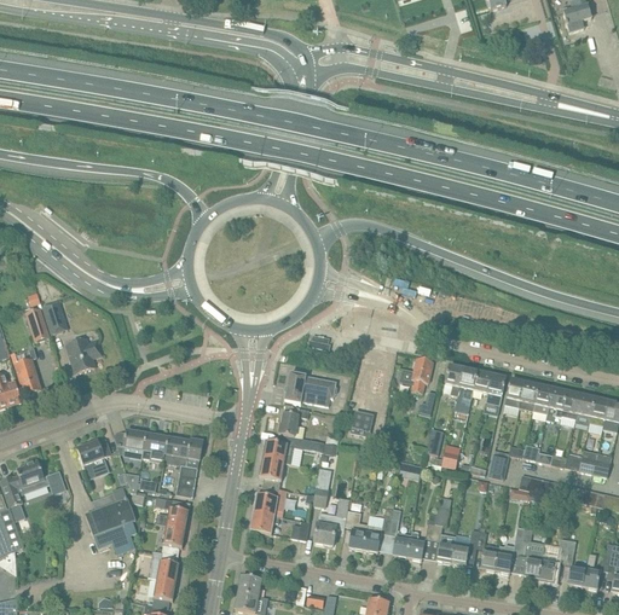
[(487,0),(490,10),(507,5),(505,0),(487,0)]
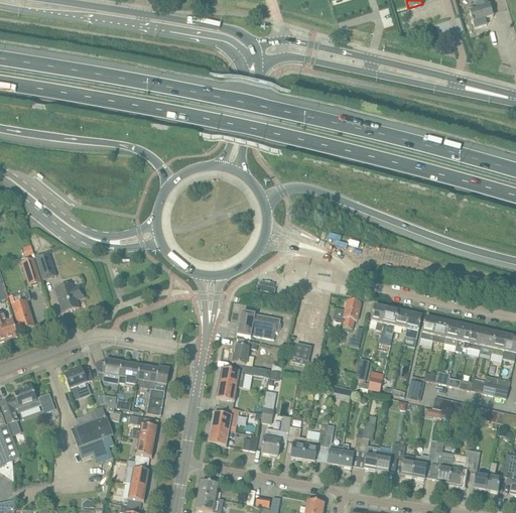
[(476,26),(487,23),(488,22),(486,16),(494,14),(491,3),(490,3),(478,7),(471,9),(473,16),(472,16),(473,20),(474,20),(476,26)]
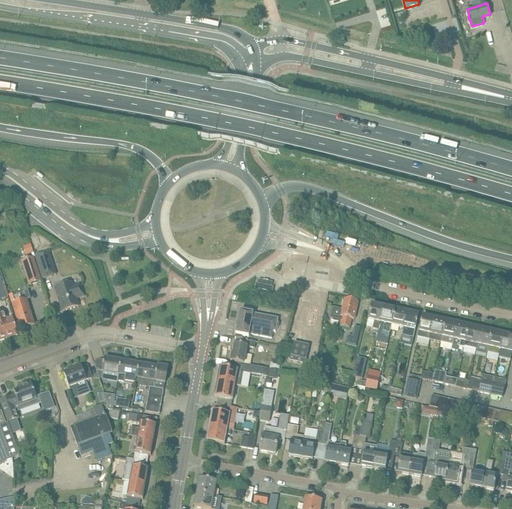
[(30,242),(23,245),(26,253),(33,251),(30,242)]
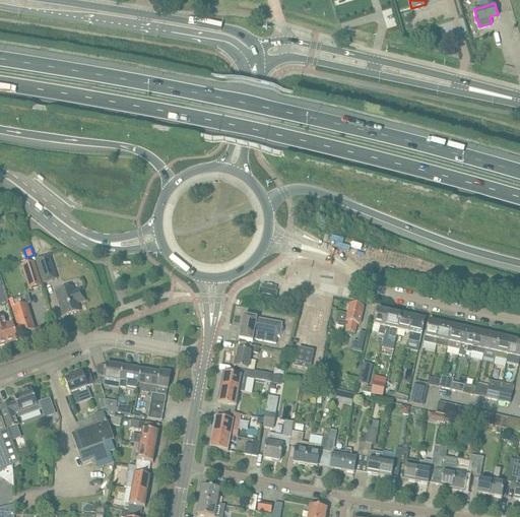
[(49,253),(36,257),(43,280),(57,275),(49,253)]
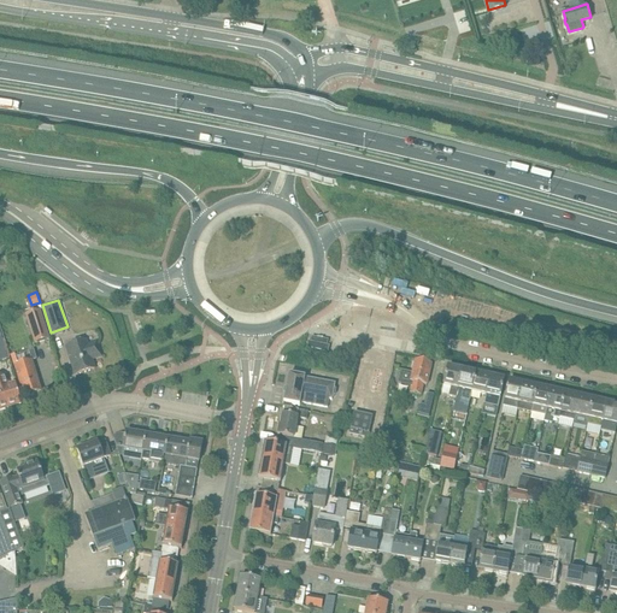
[(27,312),(35,339),(50,335),(40,307),(27,312)]
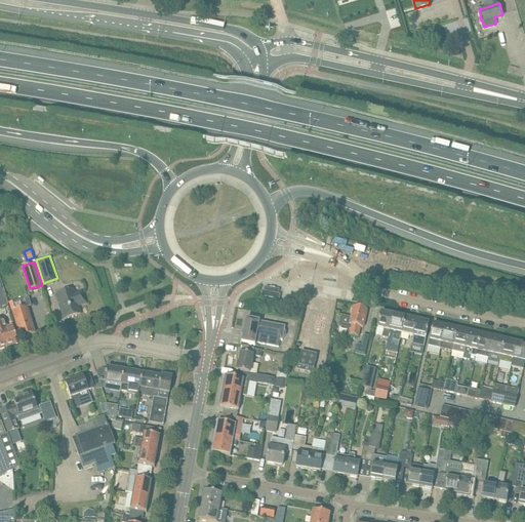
[(263,288),(261,293),(279,296),(280,292),(278,291),(279,286),(266,283),(265,288),(263,288)]
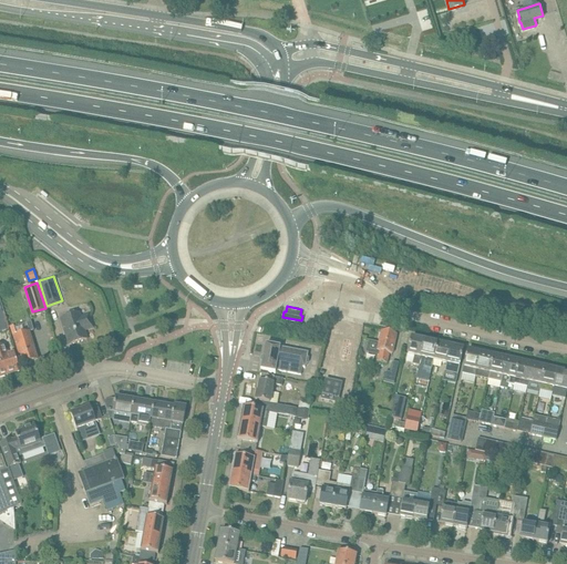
[(80,315),(79,309),(61,315),(70,341),(86,336),(84,327),(92,325),(89,313),(80,315)]
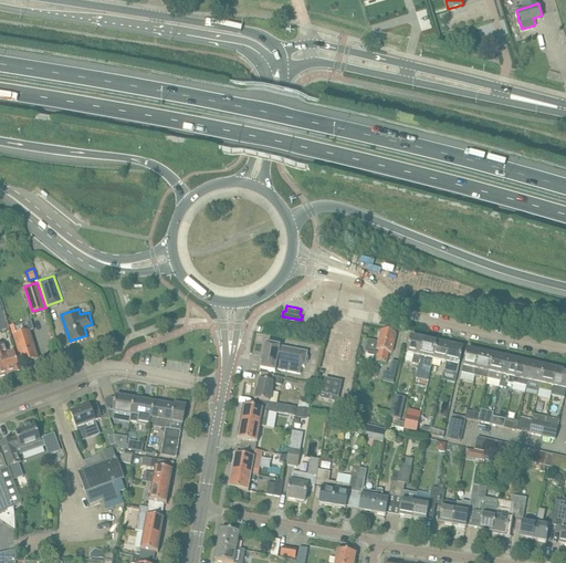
[(17,331),(13,319),(13,318),(9,319),(22,361),(38,356),(29,329),(29,327),(17,331)]
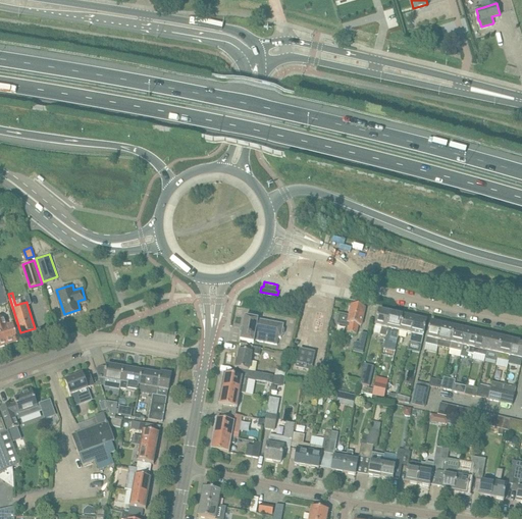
[(352,303),(349,314),(341,312),(338,320),(349,322),(348,330),(356,331),(358,322),(361,323),(365,306),(352,303)]
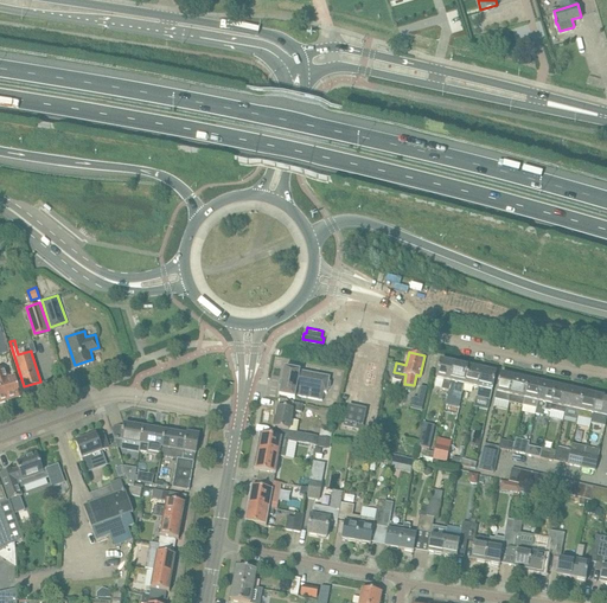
[(448,387),(454,360),(440,357),(436,374),(443,377),(441,386),(448,387)]
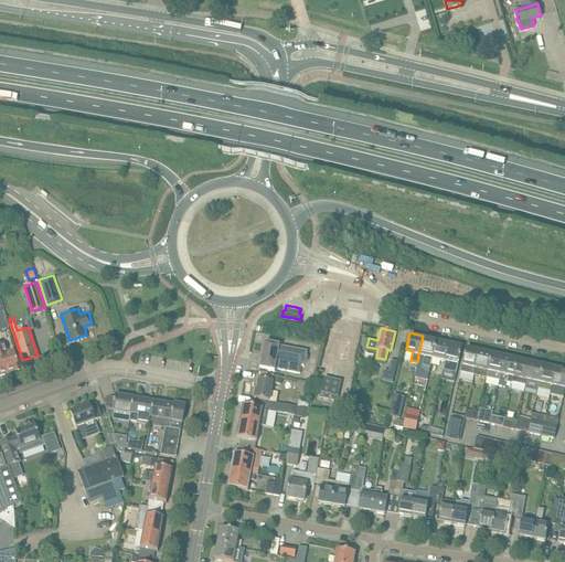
[(433,356),(436,339),(423,336),(417,361),(430,363),(432,356),(433,356)]
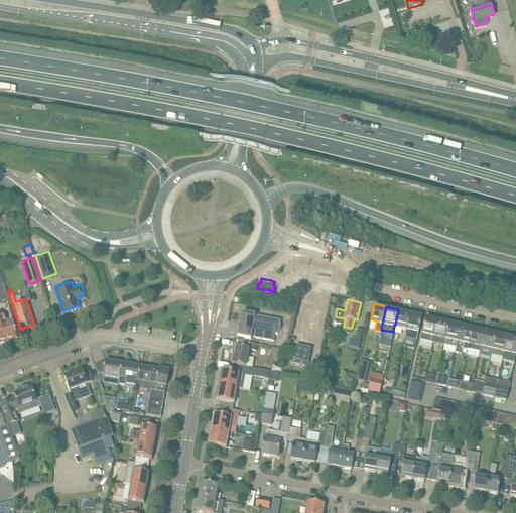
[(315,326),(316,321),(319,310),(304,307),(300,323),(315,326)]
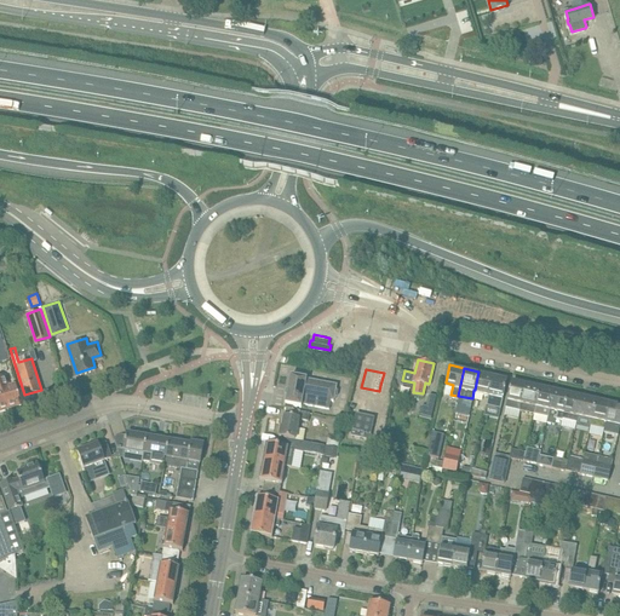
[(488,392),(493,374),(478,372),(475,390),(488,392)]
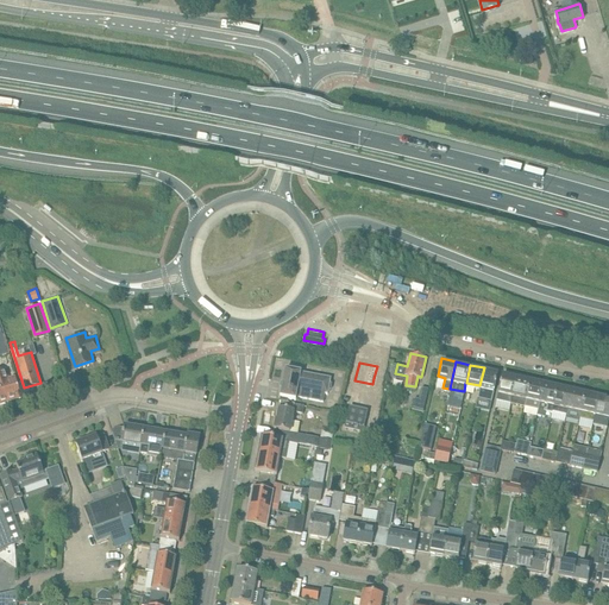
[(6,366),(0,367),(0,377),(1,380),(2,380),(8,398),(20,395),(14,376),(10,377),(6,366)]
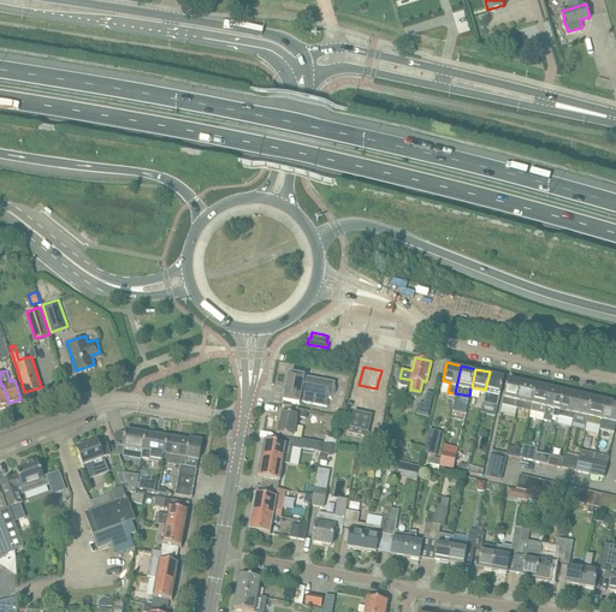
[(331,396),(332,392),(335,391),(336,385),(333,384),(335,380),(304,374),(289,370),(283,398),(298,402),(300,398),(327,403),(329,396),(331,396)]
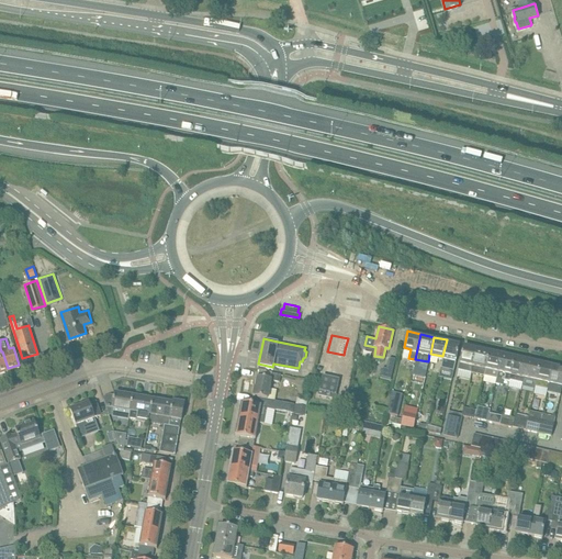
[(447,339),(442,356),(440,366),(453,368),(459,343),(447,339)]
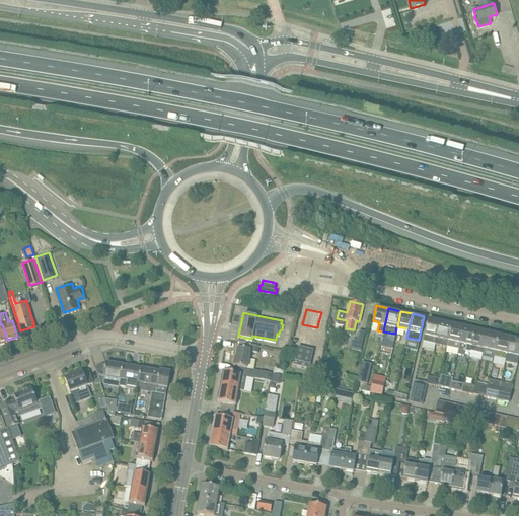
[(423,339),(435,342),(440,320),(428,317),(423,339)]
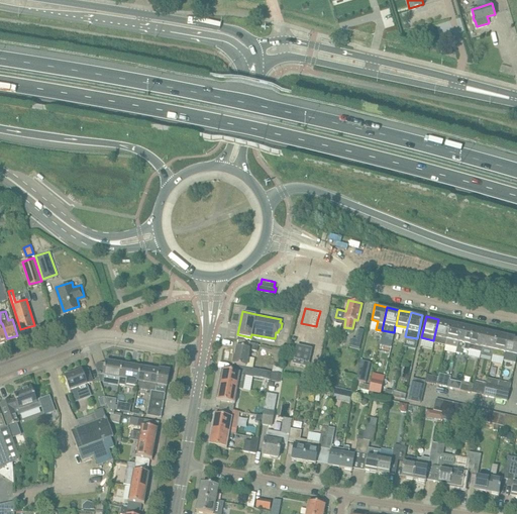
[(433,340),(445,343),(446,336),(450,321),(438,319),(433,340)]
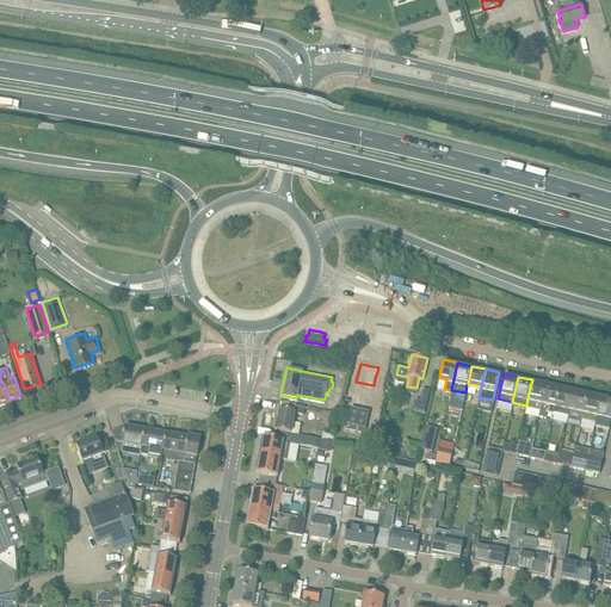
[(545,383),(532,379),(528,397),(526,406),(539,408),(545,383)]
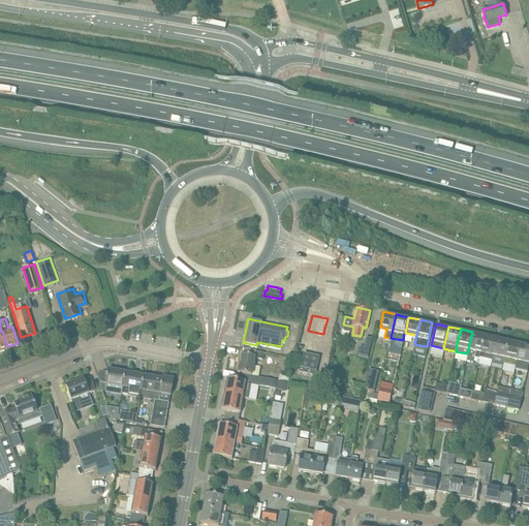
[(472,332),(467,353),(466,358),(472,360),(473,354),(479,356),(485,334),(472,332)]
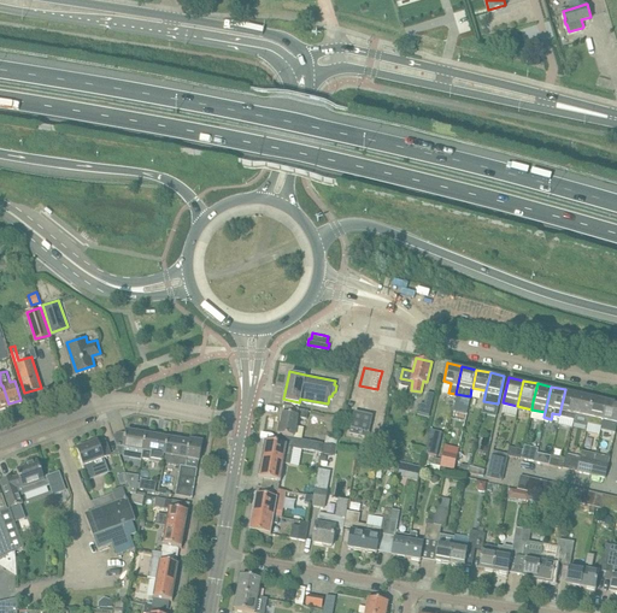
[(370,401),(372,392),(363,389),(360,400),(370,401)]
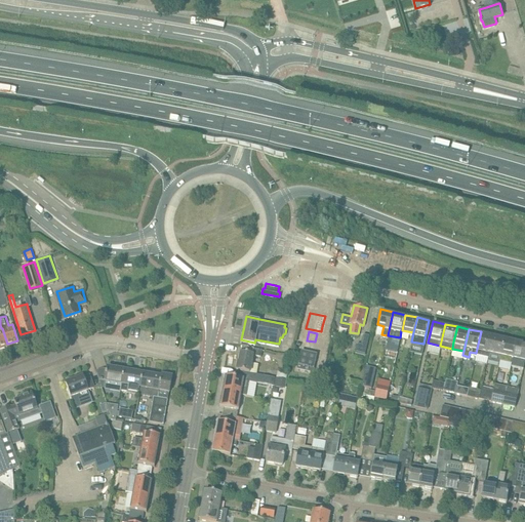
[(355,351),(364,353),(369,332),(363,331),(361,342),(357,340),(355,351)]
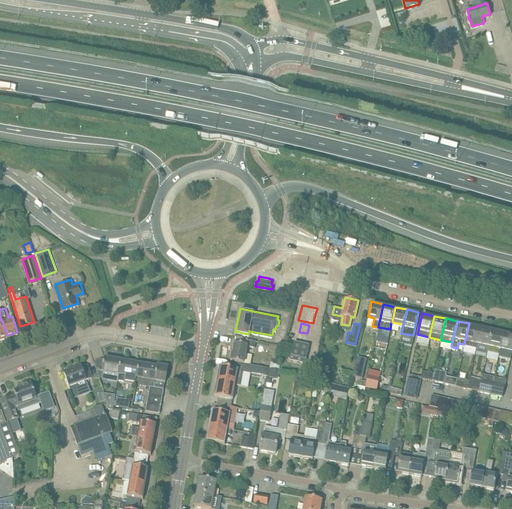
[(469,323),(464,344),(463,350),(474,353),(476,347),(480,326),(469,323)]
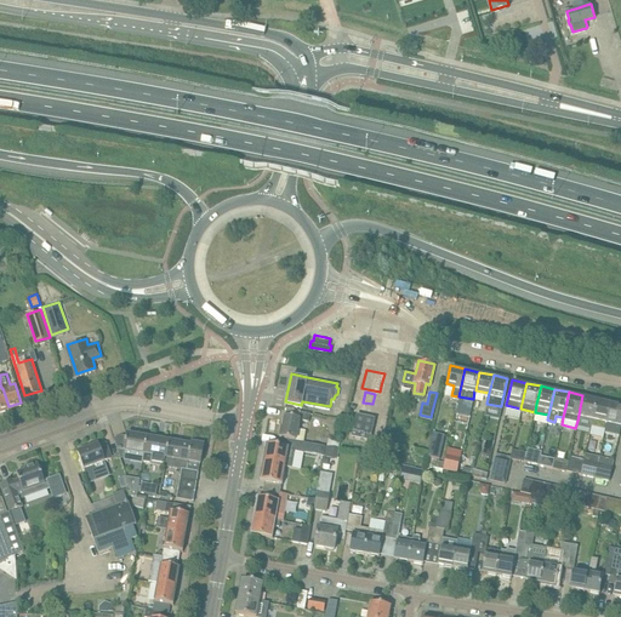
[(591,423),(597,399),(582,395),(577,421),(591,423)]
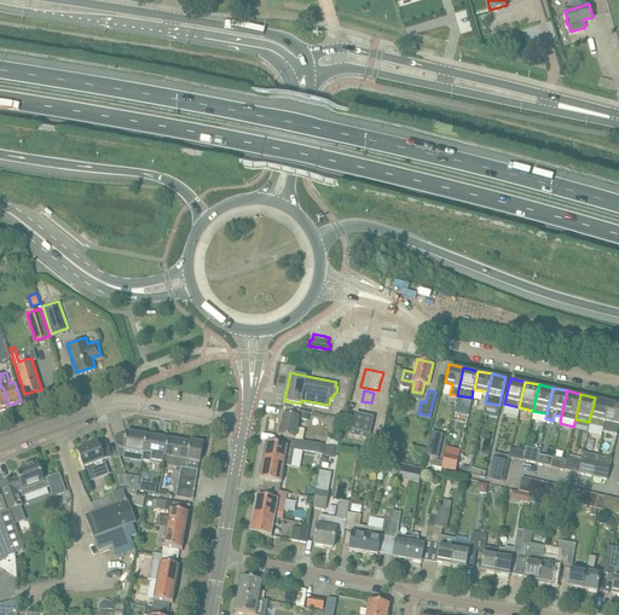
[(595,398),(589,422),(603,425),(605,418),(609,400),(595,398)]
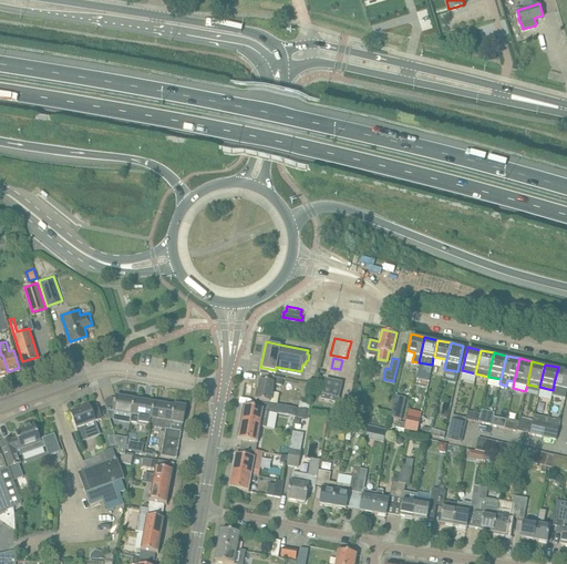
[(566,387),(566,369),(558,367),(554,383),(553,390),(553,392),(565,396),(566,387)]
